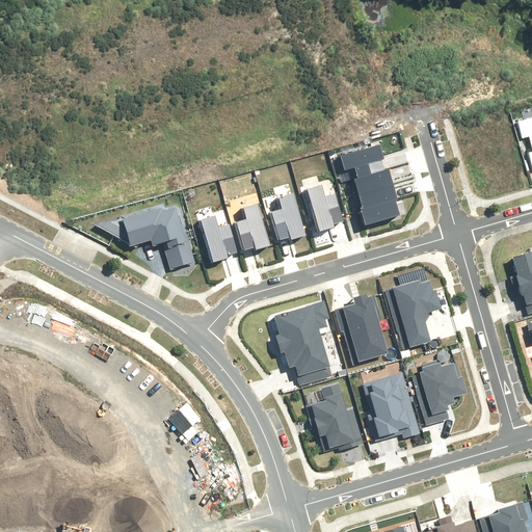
[(531,115),(517,120),(522,136),(529,135),(531,147),(531,150),(528,152),(531,165),(531,115)]
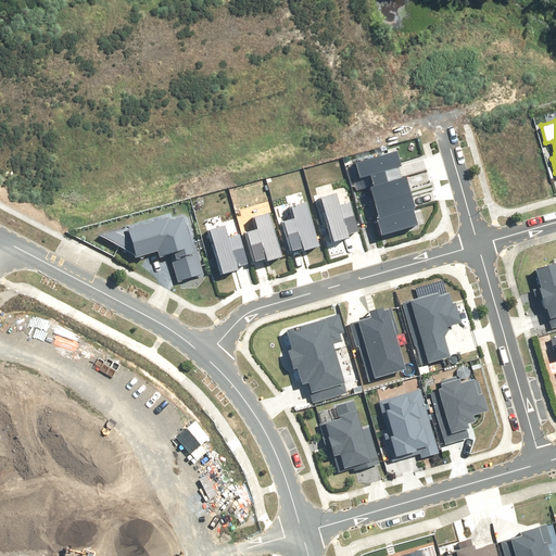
[(395,150),(354,162),(358,176),(368,173),(369,177),(397,169),(396,165),(400,164),(395,150)]
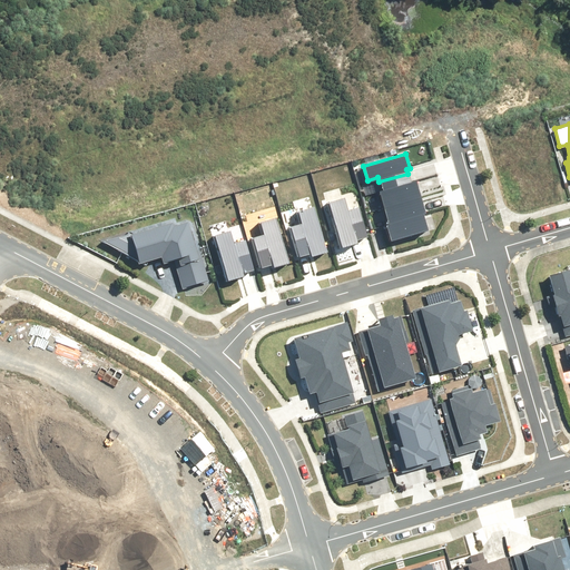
[(408,174),(379,182),(384,200),(416,193),(413,179),(410,180),(408,174)]
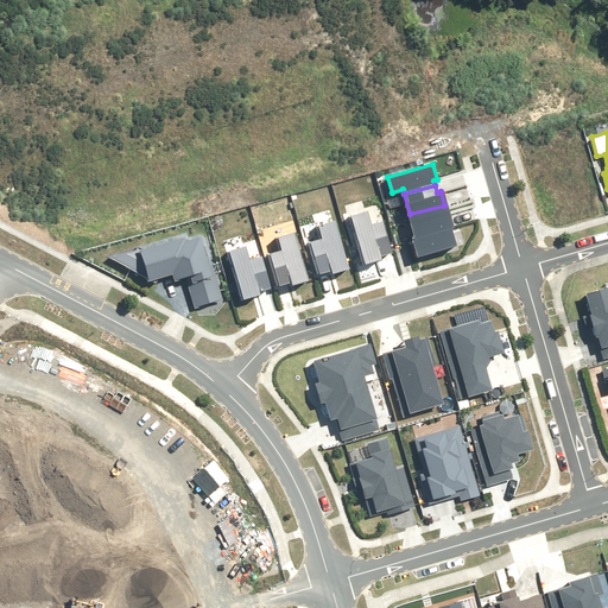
[(444,206),(410,214),(416,235),(450,226),(444,206)]
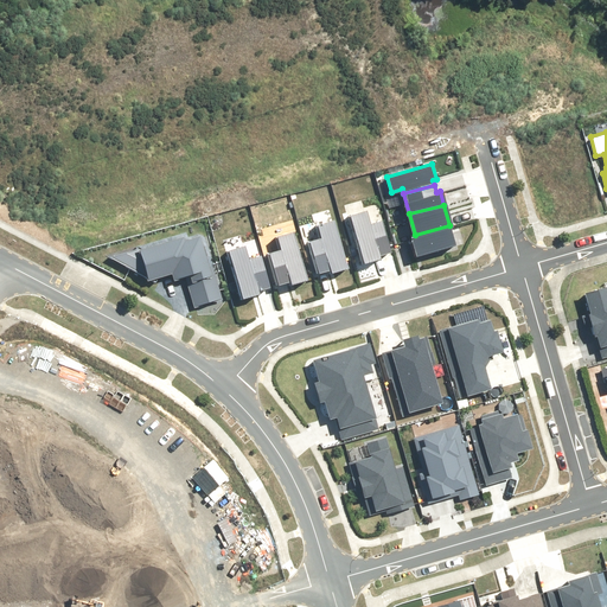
[(365,210),(349,215),(362,262),(379,257),(378,254),(390,250),(381,218),(369,222),(365,210)]
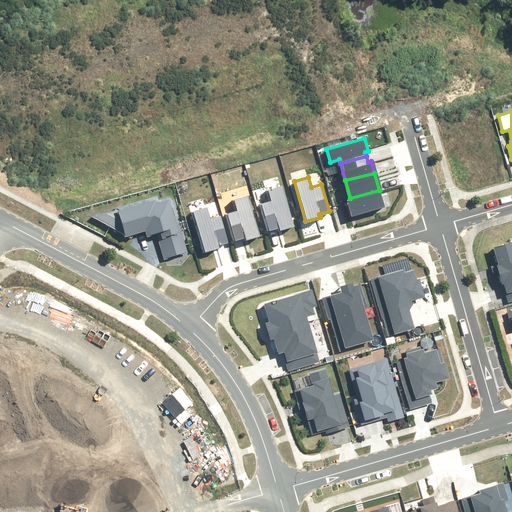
[(279,229),(292,225),(281,185),(268,189),(271,199),(261,202),(269,229),(279,226),(279,229)]
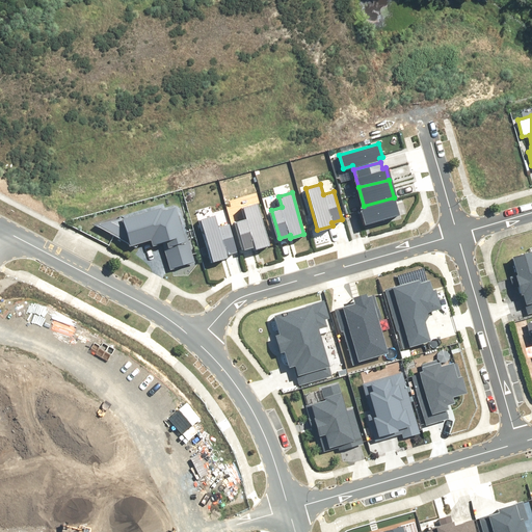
[(394,197),(364,206),(360,207),(365,224),(398,215),(394,197)]
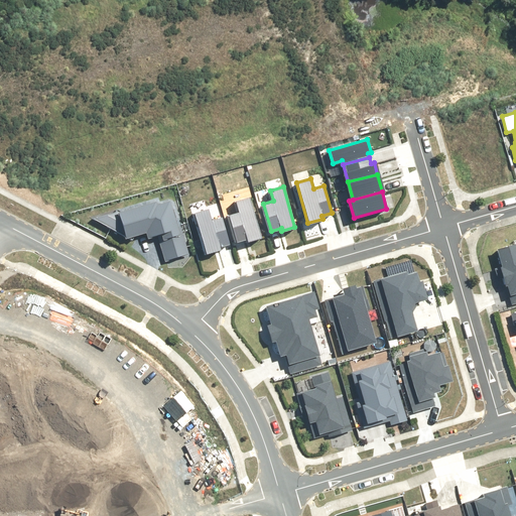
[(247,241),(261,237),(249,197),(236,201),(239,211),(229,214),(237,241),(247,238),(247,241)]
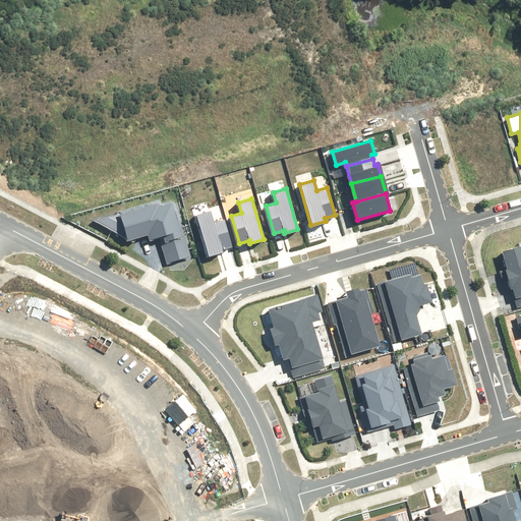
[(174,206),(123,217),(127,235),(143,232),(146,242),(158,240),(162,255),(184,251),(174,206)]
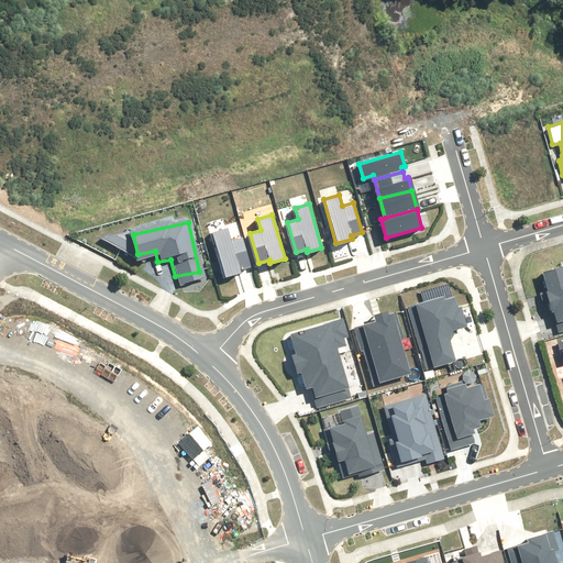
[(227,228),(211,232),(224,276),(240,272),(239,268),(250,265),(241,235),(230,238),(227,228)]
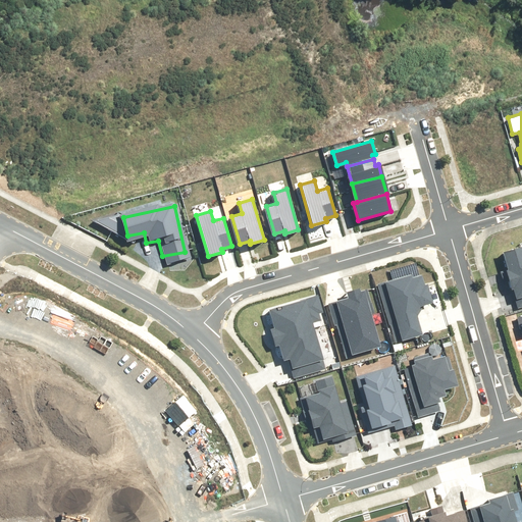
[(521,243),(499,250),(512,301),(521,298),(521,243)]
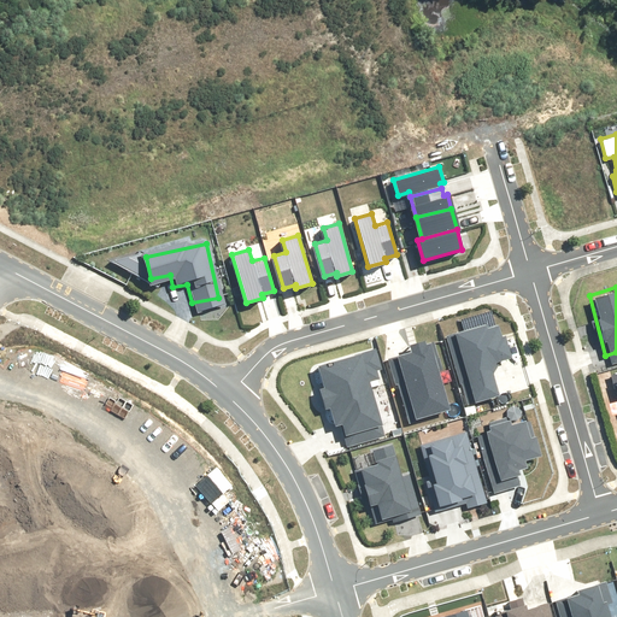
[(444,333),(463,404),(501,394),(494,365),(495,358),(511,353),(501,317),(444,333)]
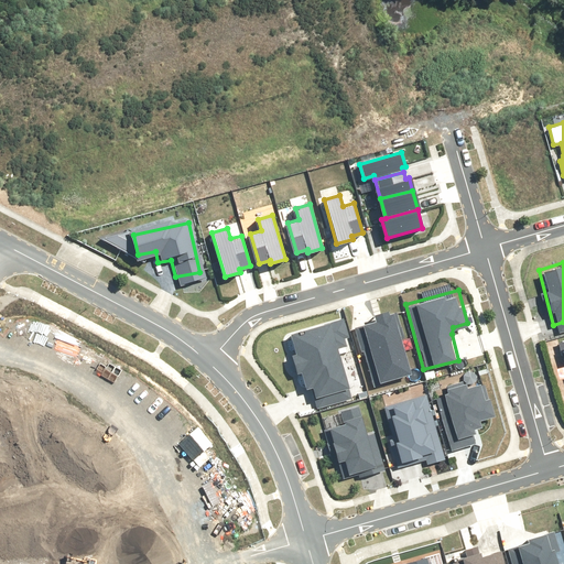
[(365,346),(375,382),(412,372),(403,338),(405,337),(399,308),(373,314),(376,320),(357,325),(362,347),(365,346)]
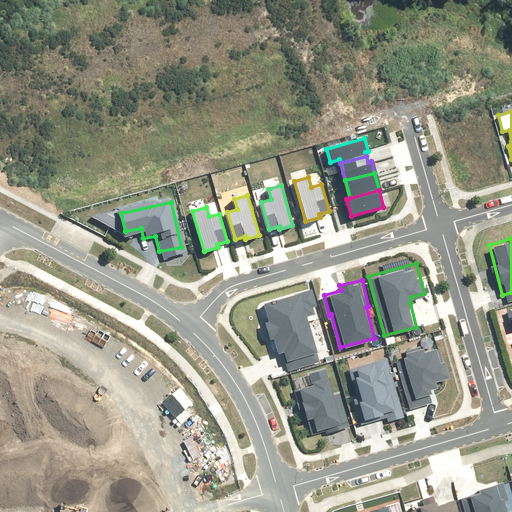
[(310,285),(256,301),(275,370),(317,359),(303,310),(316,307),(310,285)]
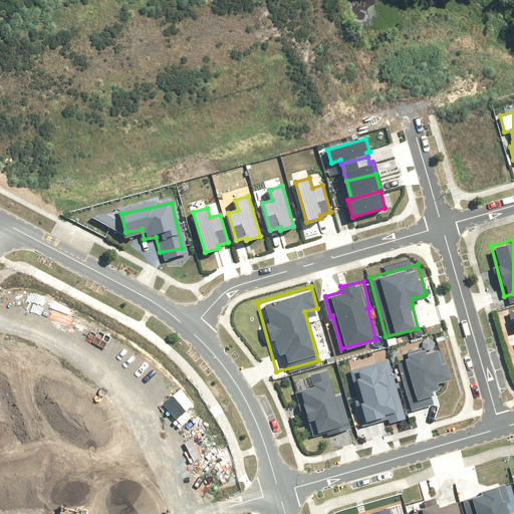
[(440,340),(393,355),(409,407),(429,401),(428,389),(439,375),(450,372),(440,340)]
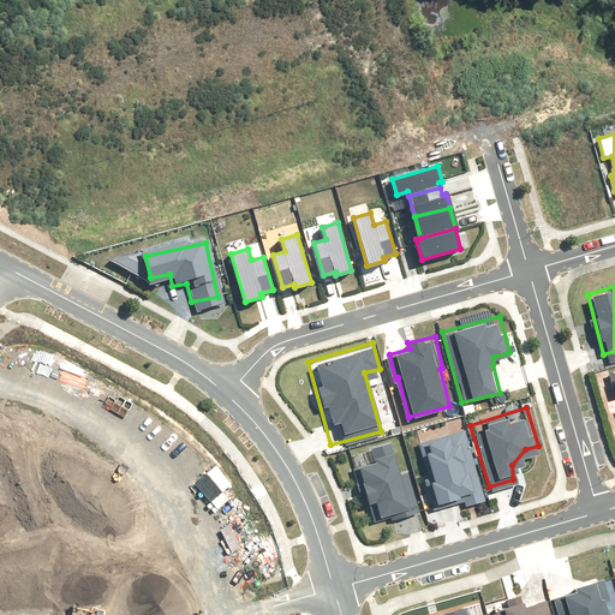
[(464,421),(423,431),(441,500),(482,489),(464,421)]
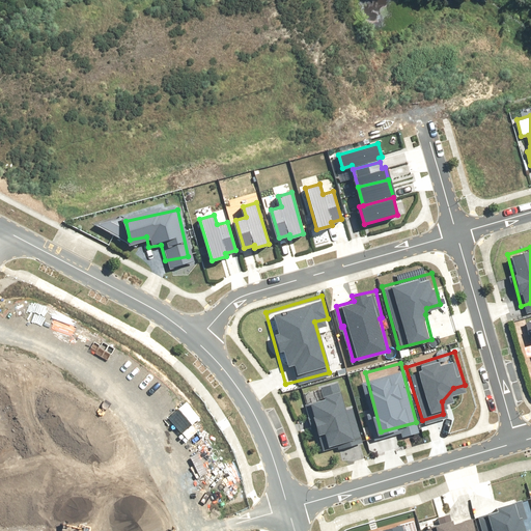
[(307,401),(317,437),(327,435),(330,447),(358,439),(340,379),(322,384),(325,397),(307,401)]
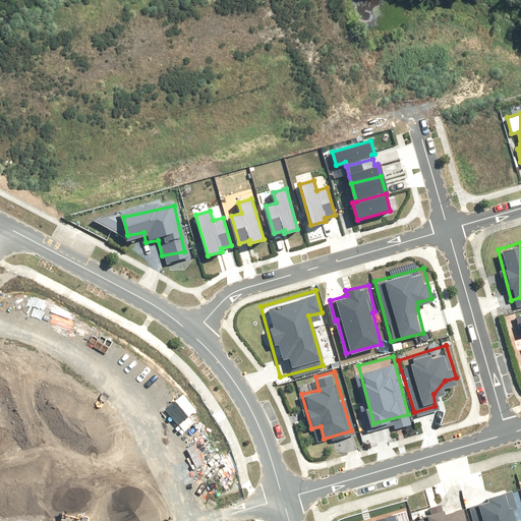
[(512,520),(504,490),(474,500),(480,520),(512,520)]
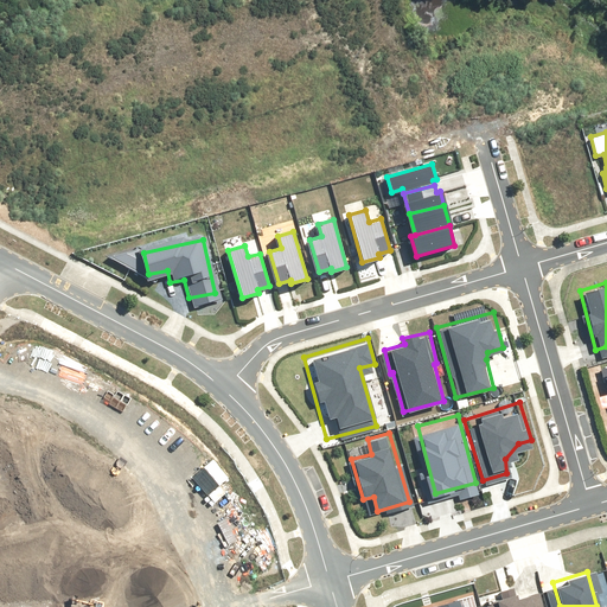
[(542,606),(538,593),(498,602),(498,606),(542,606)]
